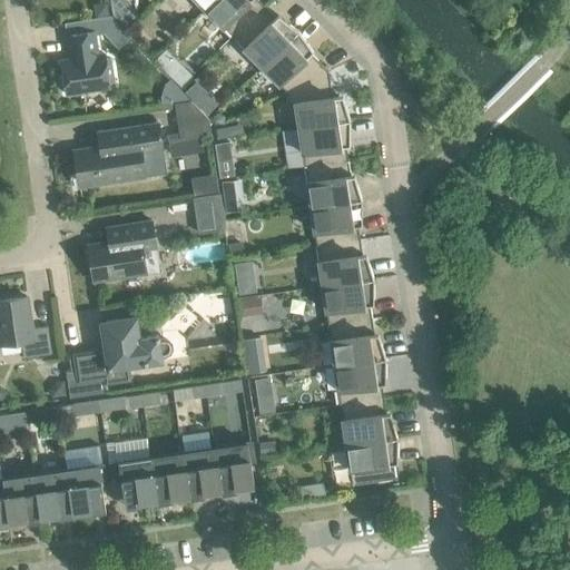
[(121,0),(109,0),(112,16),(123,27),(136,15),(121,0)]
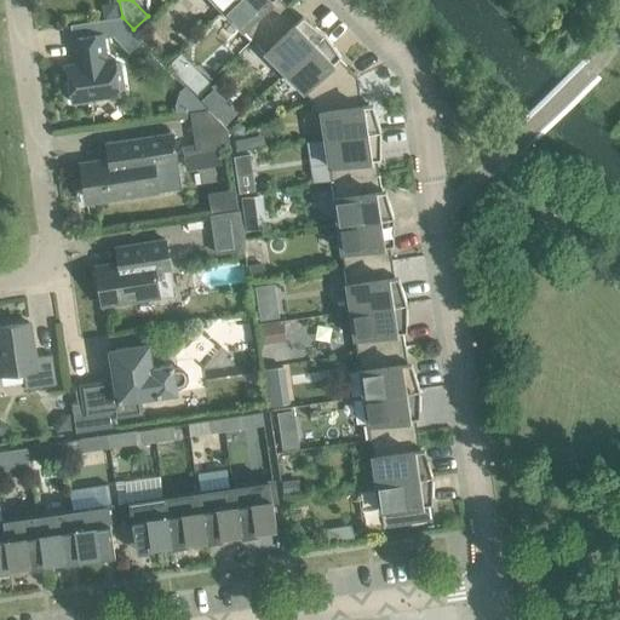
[(212,0),(223,10),(233,0),(212,0)]
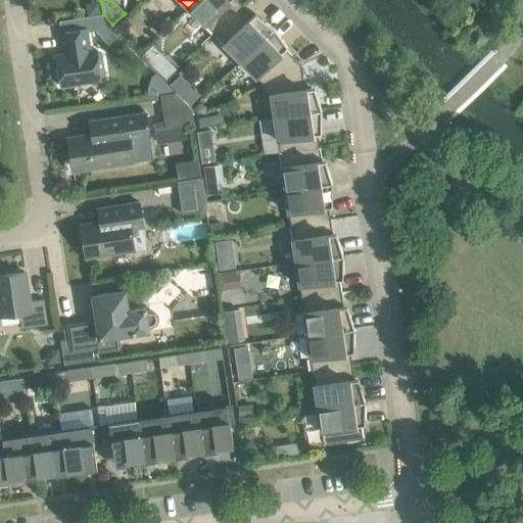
[(196,0),(188,8),(214,35),(242,6),(236,0),(196,0)]
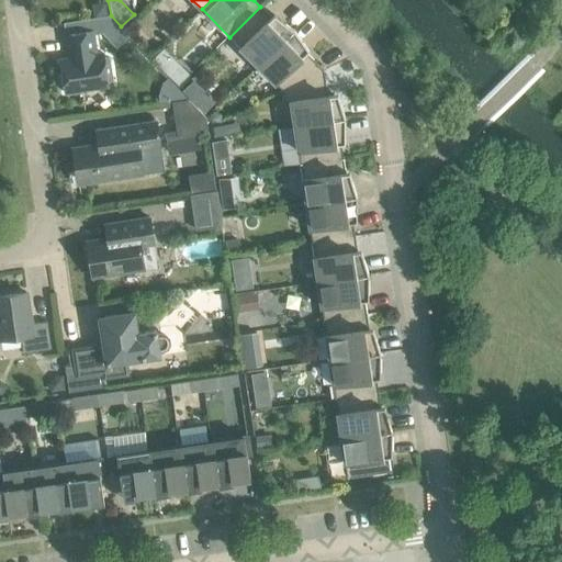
[(104,3),(91,6),(93,18),(107,17),(104,3)]
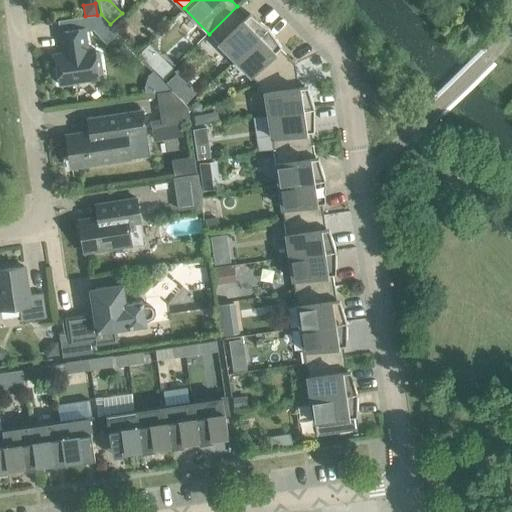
[(209,34),(234,60),(265,30),(254,19),(252,21),(237,6),(209,34)]
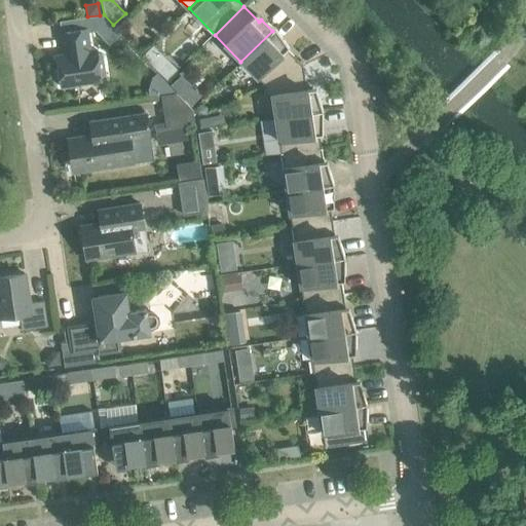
[(101,81),(99,68),(104,66),(102,54),(97,53),(96,50),(89,51),(86,29),(61,33),(63,47),(65,47),(66,54),(55,57),(60,87),(101,81)]
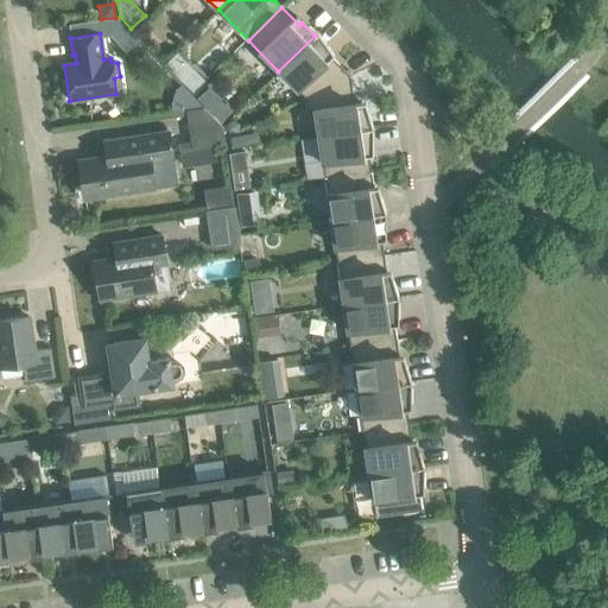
[(278,71),(305,99),(349,77),(316,37),(315,36),(278,71)]
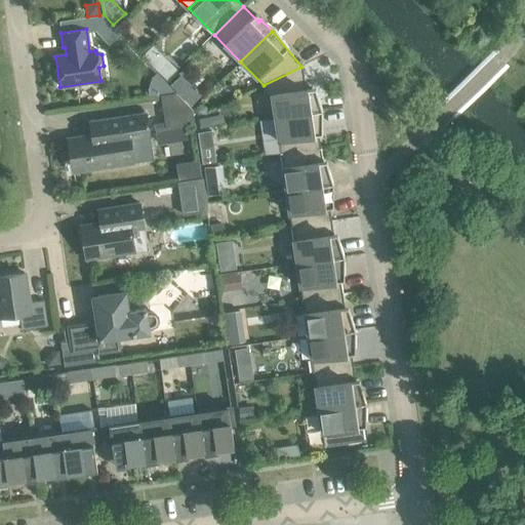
[(152,45),(142,55),(166,80),(176,70),(152,45)]
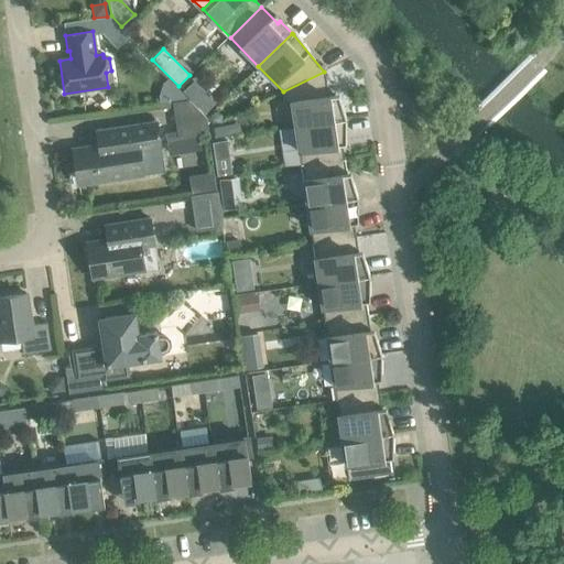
[(291,99),(294,127),(342,120),(339,104),(336,104),(335,96),(328,96),(324,72),(283,91),(291,99)]
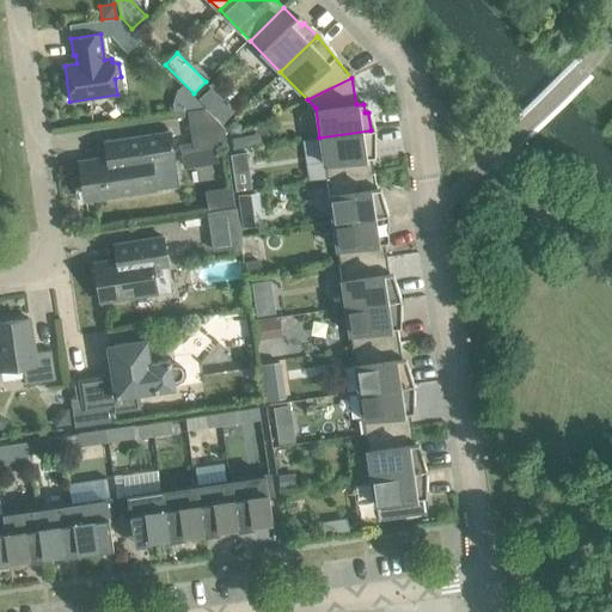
[(226,145),(224,126),(204,109),(188,112),(193,150),(226,145)]
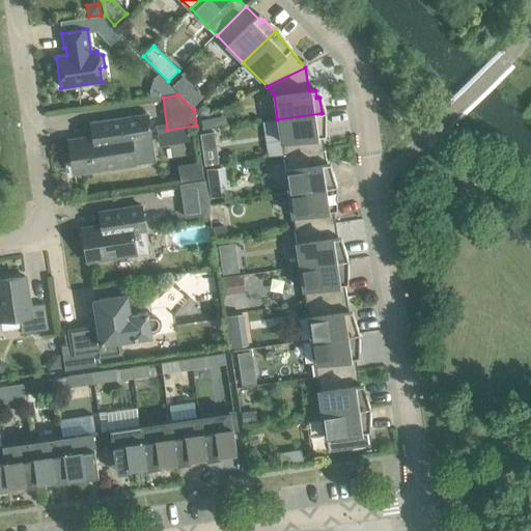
[(200,106),(199,114),(208,115),(208,107),(200,106)]
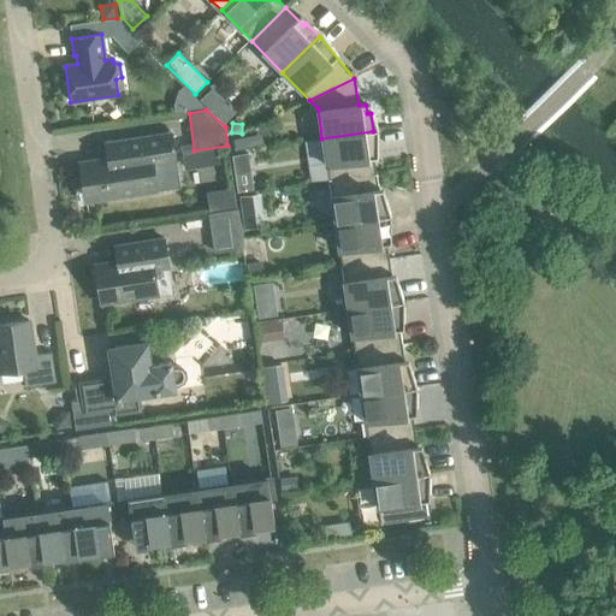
[(321,138),(329,182),(375,175),(372,149),(377,149),(373,131),(321,138)]
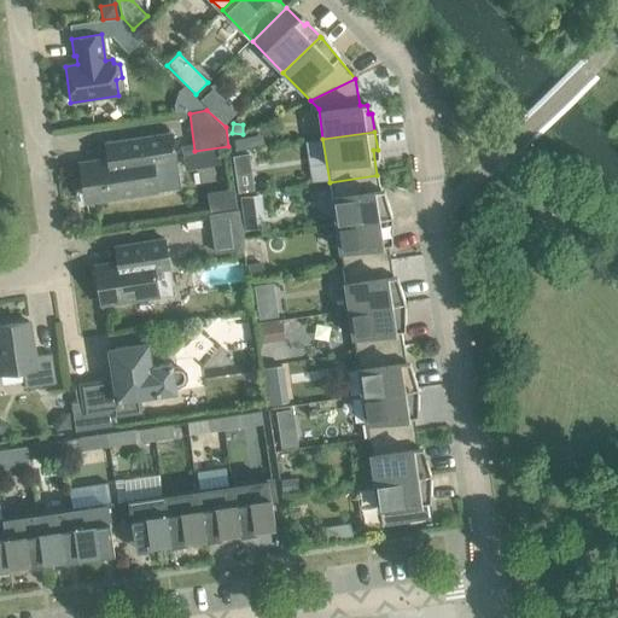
[(111,156),(109,161),(80,164),(86,203),(179,188),(170,133),(112,143),(115,156),(111,156)]
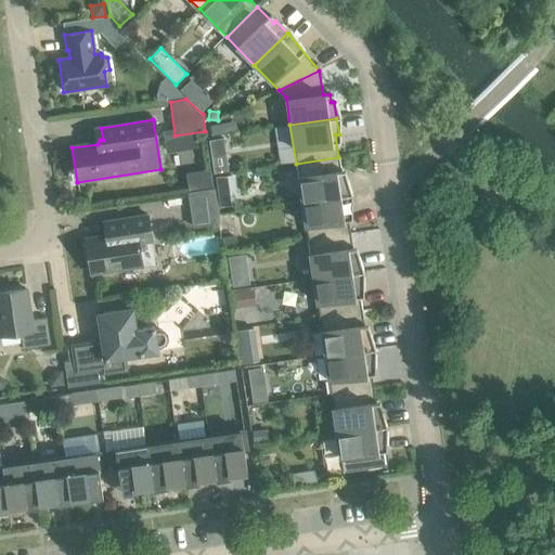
[(222,124),(210,126),(213,136),(224,133),(222,124)]
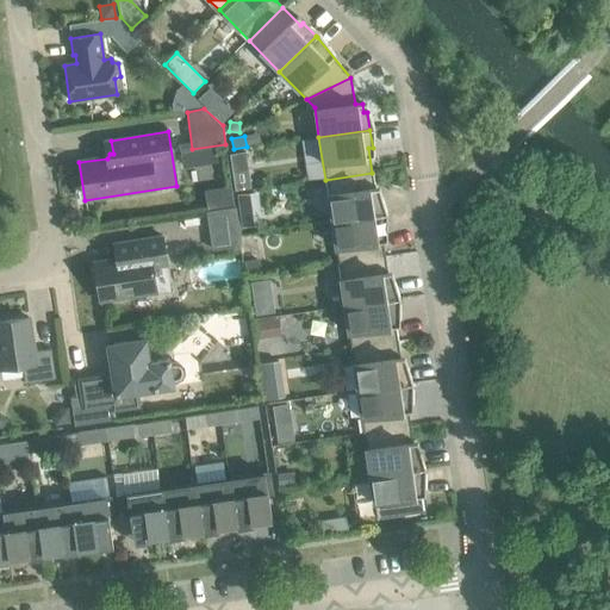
[(325,180),(331,222),(383,215),(380,197),(375,197),(372,173),(325,180)]
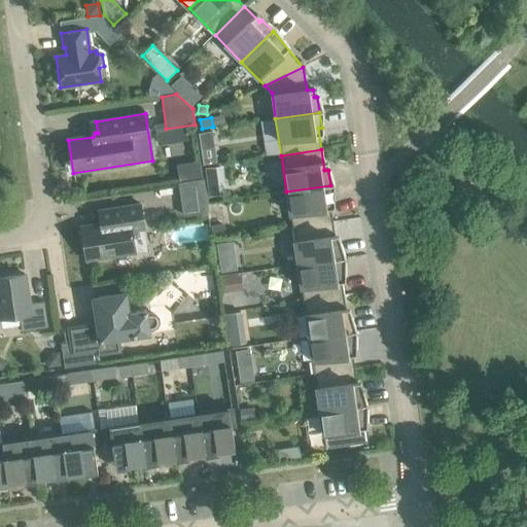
[(222,166),(205,168),(206,182),(223,180),(222,166)]
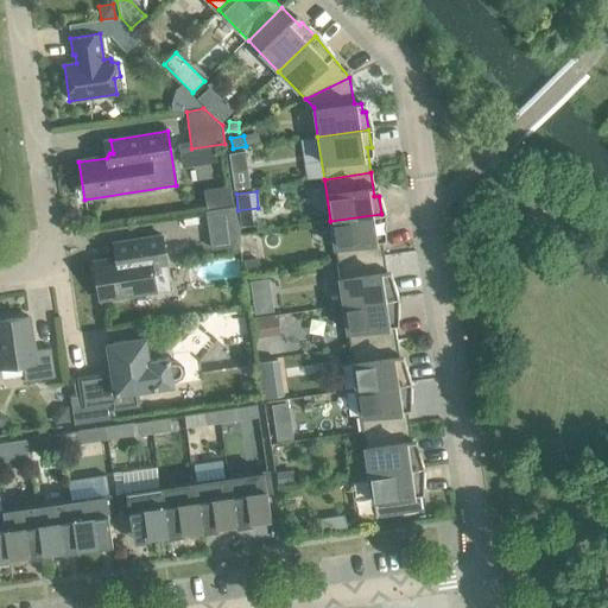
[(206,211),(211,249),(240,245),(234,208),(206,211)]
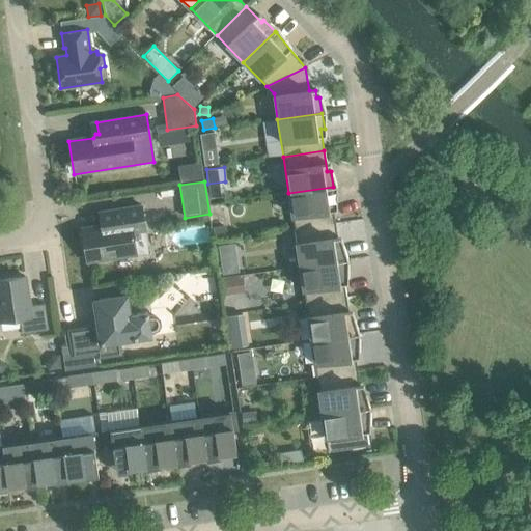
[(288,193),(294,230),(335,224),(332,202),(335,202),(333,187),(288,193)]
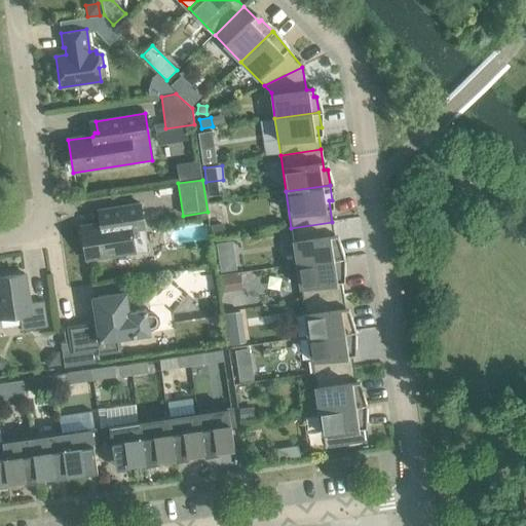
[(85,260),(146,251),(139,203),(104,209),(106,221),(103,221),(101,224),(81,227),(85,260)]
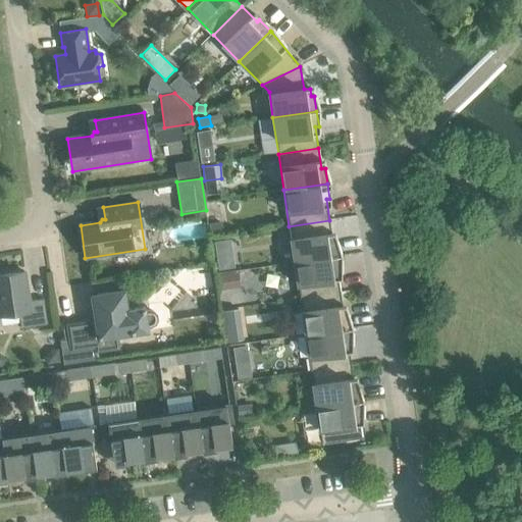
[(289,226),(295,262),(338,256),(335,241),(332,242),(329,220),(289,226)]
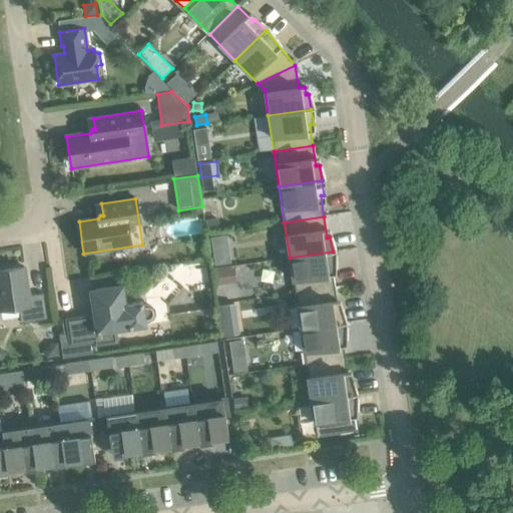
[(216,217),(205,219),(206,230),(218,228),(216,217)]
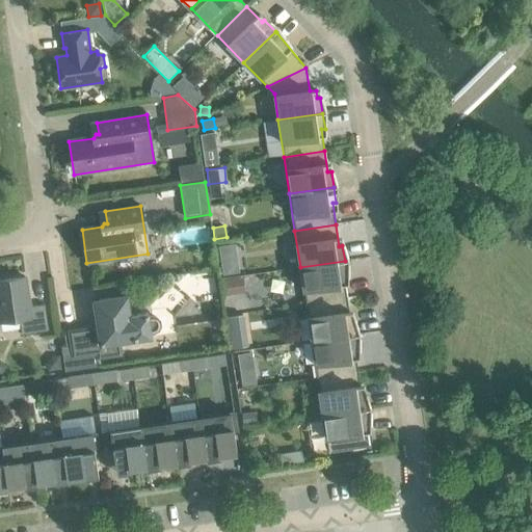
[(300,267),(306,304),(346,298),(343,277),(347,276),(345,263),(345,261),(300,267)]
